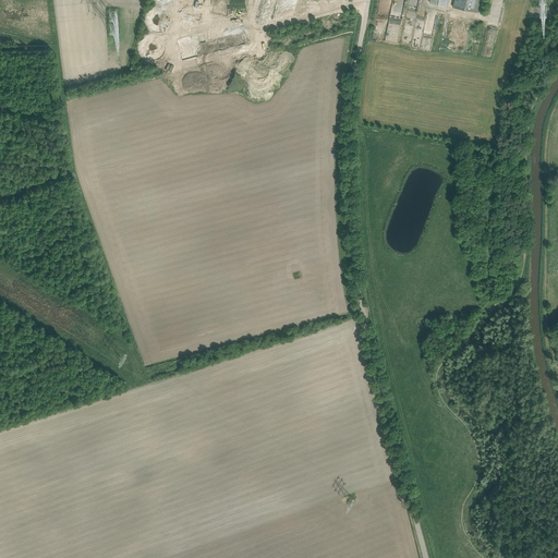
[(179,0),(176,17),(195,22),(198,3),(181,0),(179,0)]
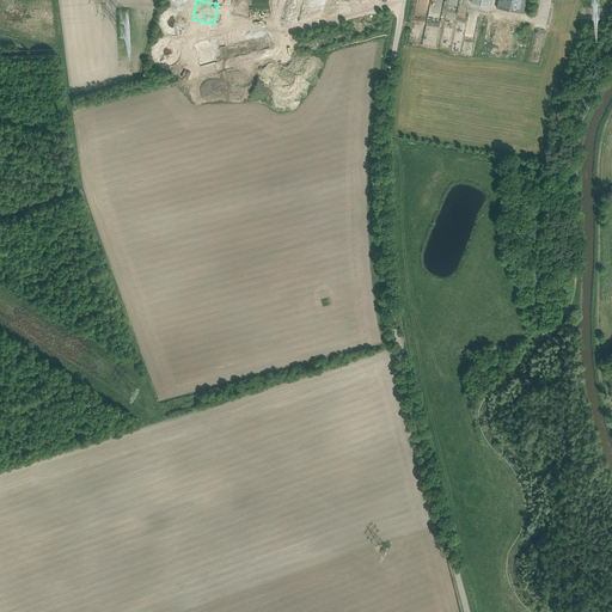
[(232,0),(230,14),(273,24),(277,0),(232,0)]
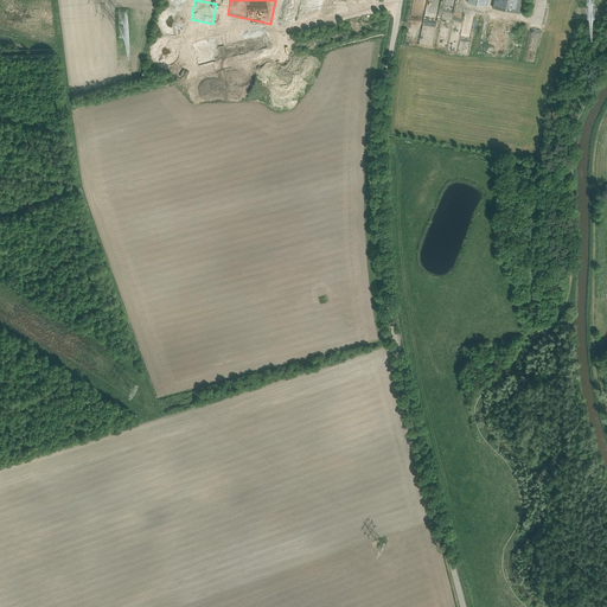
[(521,13),(523,0),(496,0),(496,8),(521,13)]
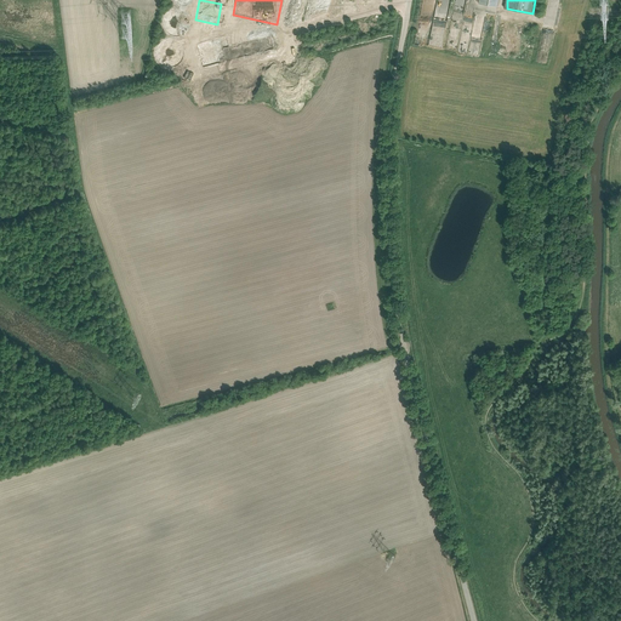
[(176,36),(178,36),(180,36),(181,36),(183,35),(184,35),(186,34),(187,33),(188,32),(189,30),(191,29),(191,27),(192,26),(192,24),(192,22),(192,21),(192,20),(191,17),(191,16),(189,15),(188,13),(187,12),(186,11),(184,10),(183,9),(182,9),(180,9),(178,7),(176,7),(175,9),(174,9),(171,9),(170,10),(169,11),(167,12),(166,13),(165,15),(164,16),(164,17),(163,18),(163,21),(163,22),(163,24),(163,26),(164,27),(164,29),(165,30),(166,32),(167,33),(169,34),(170,35),(171,35),(174,36),(175,36),(176,36)]
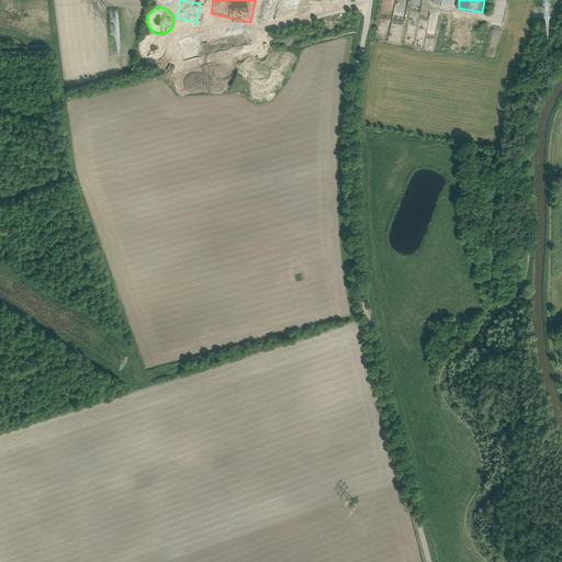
[(381,19),(390,18),(389,9),(381,9),(381,19)]
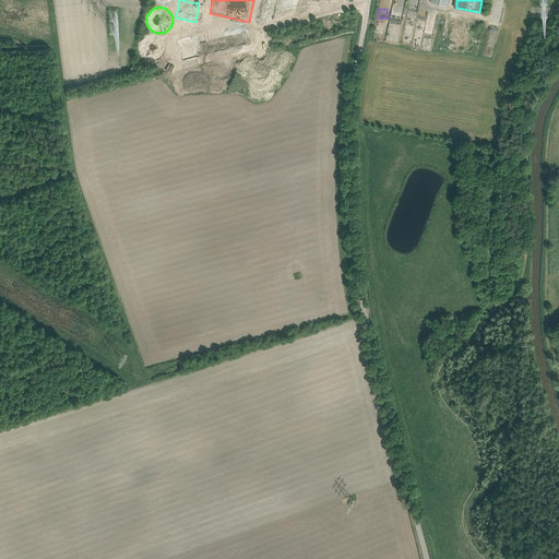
[(204,56),(252,45),(249,31),(205,39),(204,32),(177,38),(181,60),(204,56)]
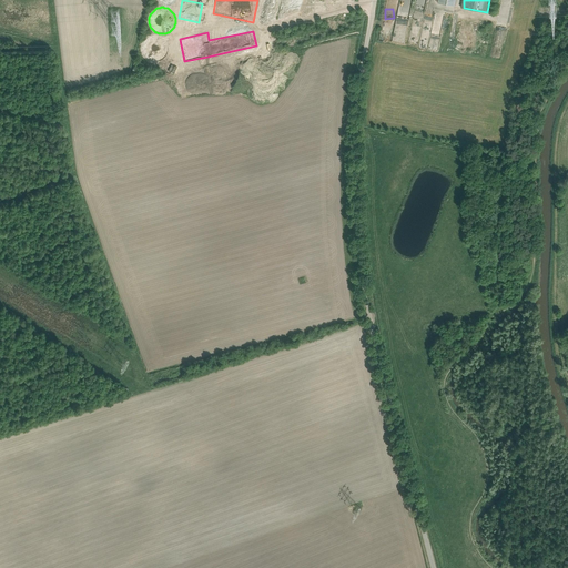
[(156,38),(155,38),(154,38),(152,38),(151,38),(150,39),(149,39),(148,40),(146,41),(145,41),(144,42),(144,43),(143,44),(142,46),(142,47),(142,48),(141,50),(141,51),(141,52),(142,53),(142,54),(142,56),(143,57),(143,59),(144,59),(145,60),(145,61),(146,62),(148,63),(149,63),(150,64),(152,64),(153,64),(154,64),(155,64),(156,64),(158,64),(160,64),(161,63),(162,63),(163,62),(164,61),(165,61),(165,60),(166,59),(168,58),(168,57),(168,54),(169,53),(169,52),(169,51),(169,50),(169,49),(168,47),(168,46),(166,44),(166,43),(165,42),(164,41),(163,41),(162,40),(161,39),(160,39),(159,38),(158,38),(156,38)]
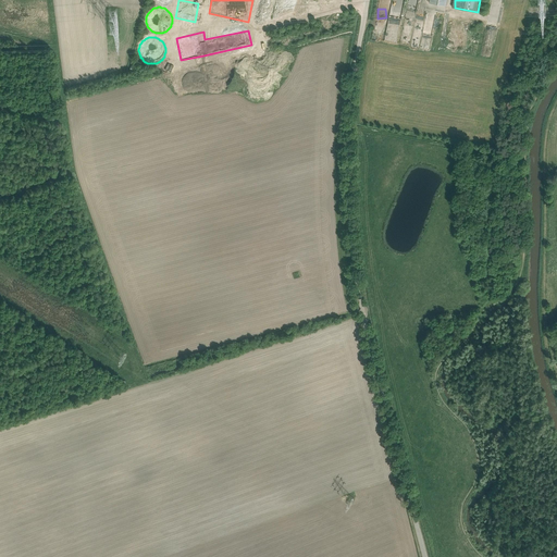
All buildings are outlined.
